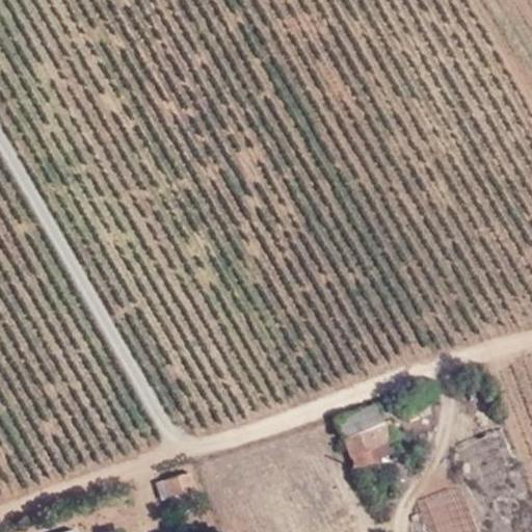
[(337,418),(354,467),(374,459),(371,448),(395,440),(388,421),(386,422),(378,404),(337,418)]
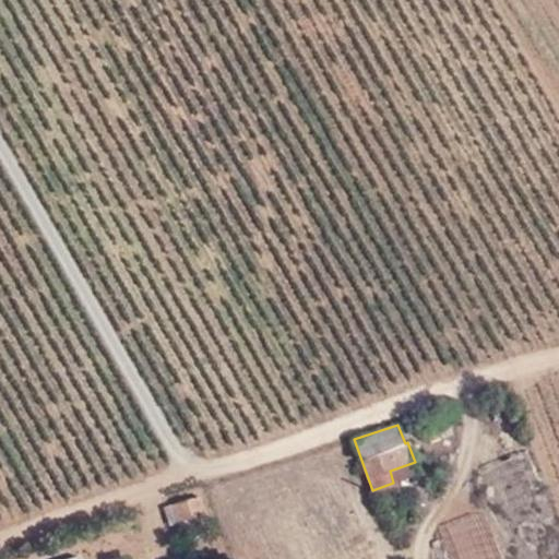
[(523,449),(484,467),(506,514),(545,496),(523,449)]
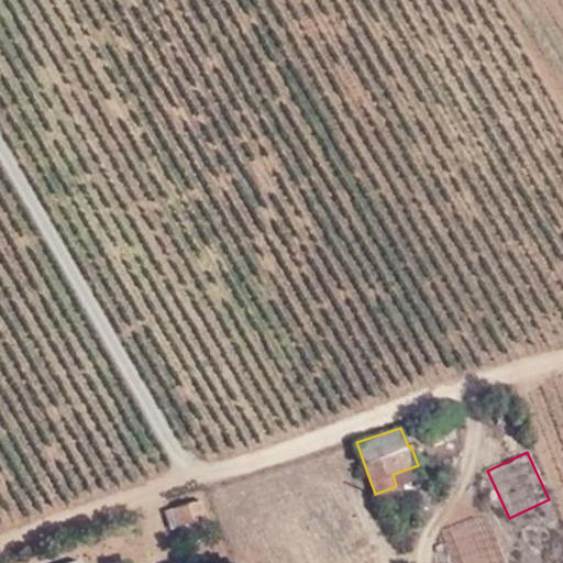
[(396,486),(421,476),(418,465),(393,474),(396,486)]
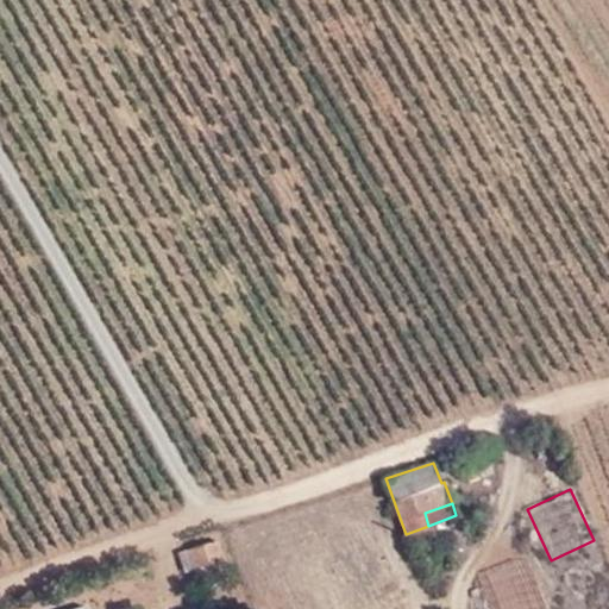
[(194,569),(221,559),(215,541),(189,551),(194,569)]
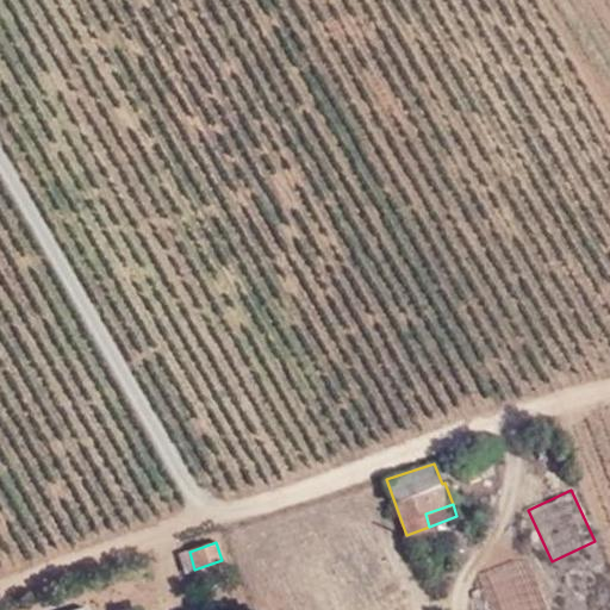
[(484,574),(496,609),(546,609),(527,559),(484,574)]
